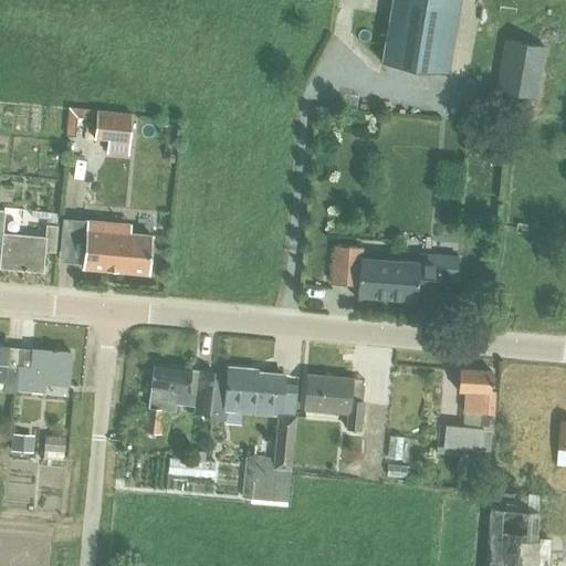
[(448,70),(460,0),(391,0),(383,59),(448,70)]
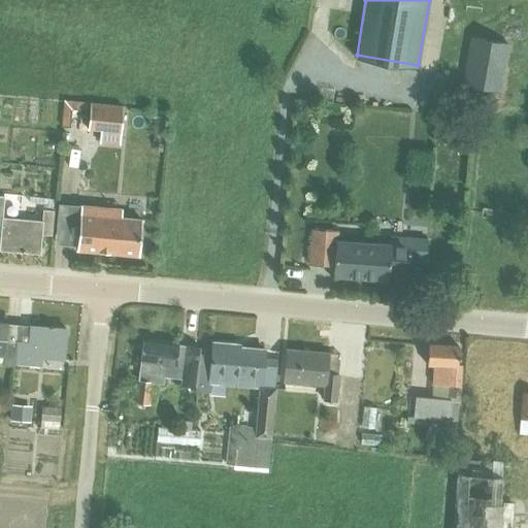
[(509,47),(479,40),(469,87),(502,93),(509,47)]
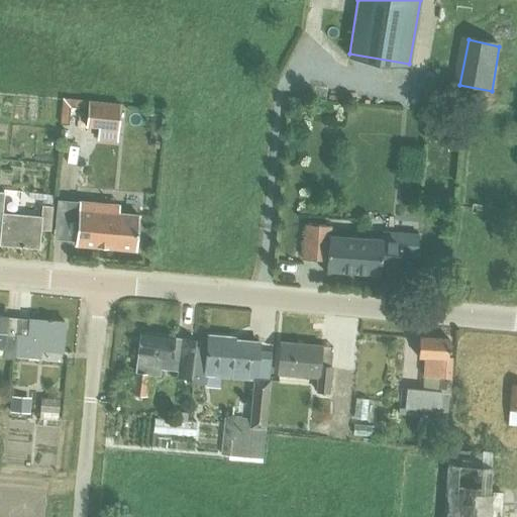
[(118,128),(120,104),(88,101),(86,125),(118,128)]
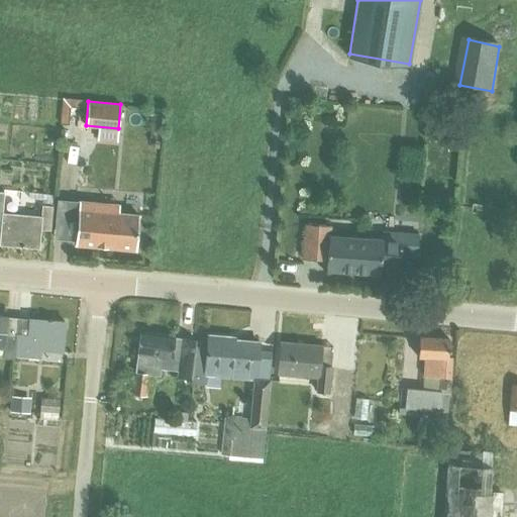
[(0,230),(0,244),(39,248),(40,229),(49,230),(52,206),(41,205),(40,216),(2,213),(4,192),(0,191),(0,224),(1,224),(0,230)]
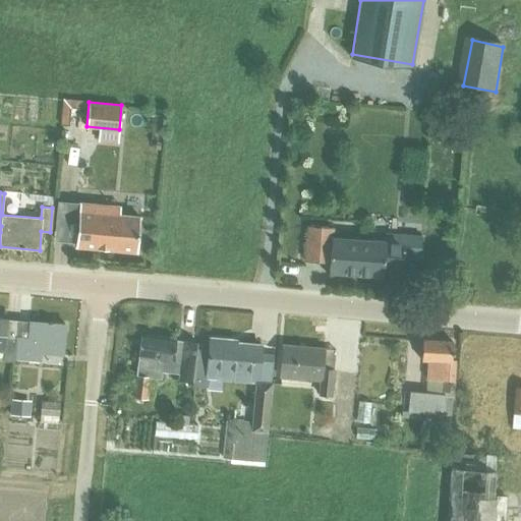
[(29,193),(29,199),(43,200),(42,207),(52,208),(53,195),(29,193)]
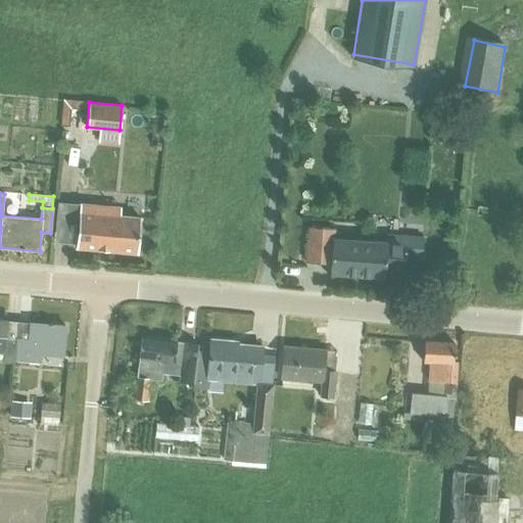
[(137,252),(140,218),(121,216),(101,214),(102,205),(92,204),(80,203),(76,247),(137,252)]
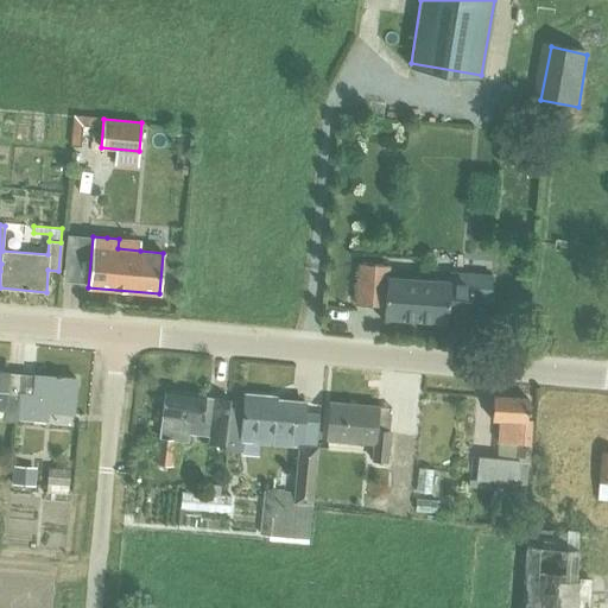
[(491,298),(492,273),(473,272),(472,280),(387,274),(385,316),(447,321),(448,310),(469,311),(470,296),(491,298)]
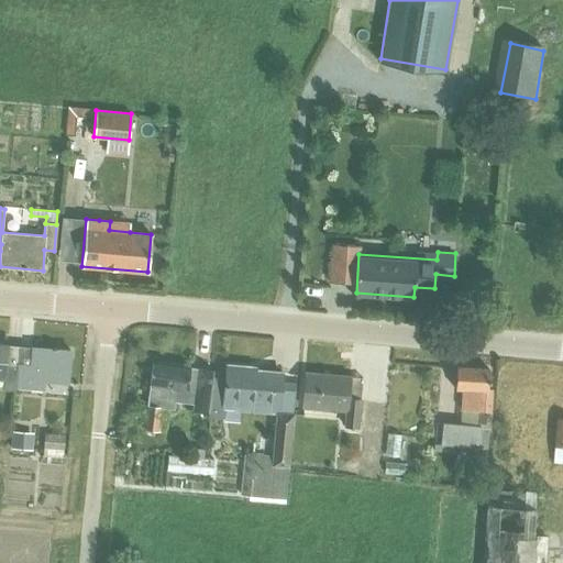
[(17,384),(19,366),(7,365),(9,343),(0,342),(0,377),(4,378),(4,387),(17,388),(17,384)]
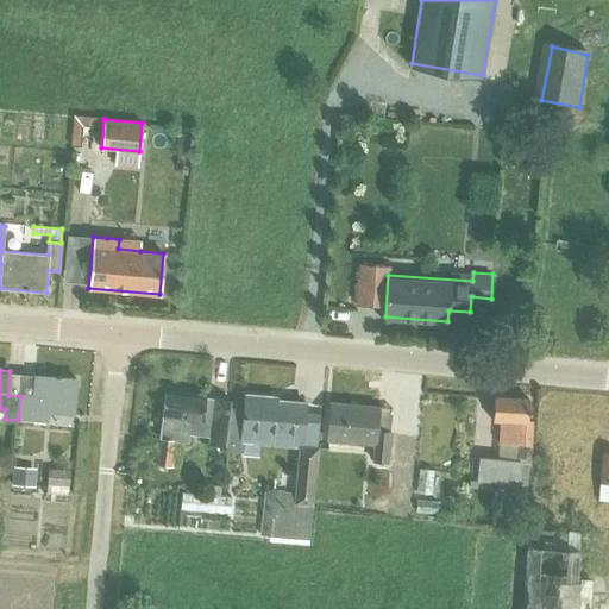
[(22,396),(20,396),(18,415),(48,419),(49,409),(74,412),(77,377),(36,374),(35,393),(23,391),(22,396)]
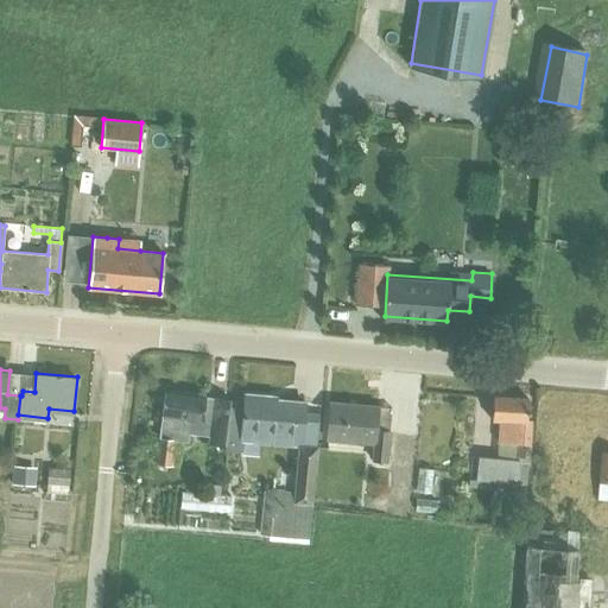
[(166,388),(156,462),(171,464),(175,439),(188,442),(190,432),(209,435),(209,443),(227,444),(228,437),(230,406),(232,398),(207,394),(181,391),(166,388)]
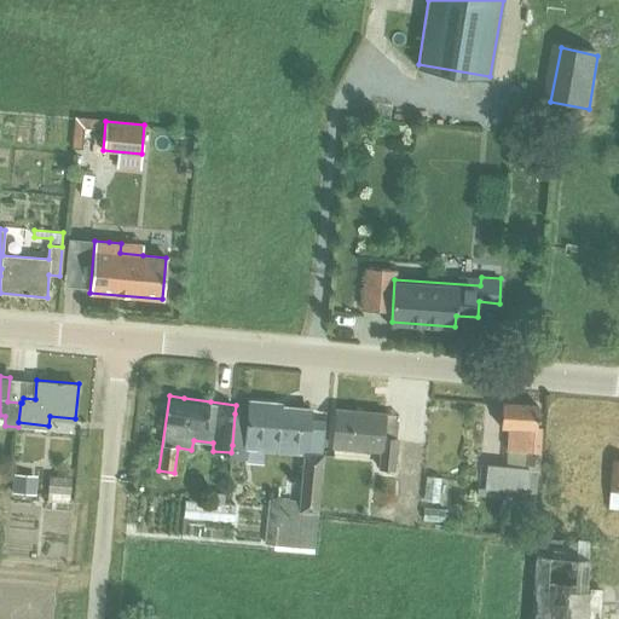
[(231,452),(231,456),(241,457),(243,434),(246,434),(243,447),(249,447),(302,452),(307,452),(310,417),(311,408),(272,404),(272,401),(250,399),(249,415),(235,414),(232,445),(231,452)]
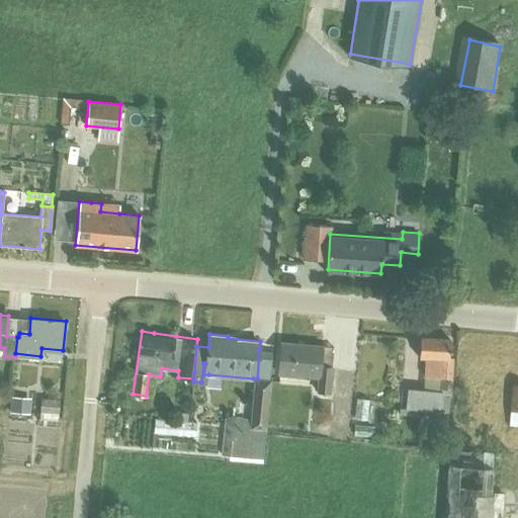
[(421,336),(420,355),(425,355),(424,374),(424,375),(439,376),(438,386),(445,387),(446,376),(452,376),(453,356),(448,356),(449,337),(421,336)]
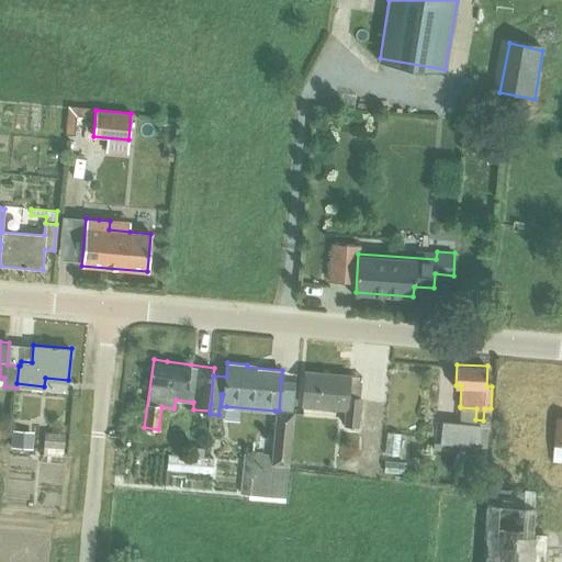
[(304,370),(300,423),(358,428),(362,375),(304,370)]
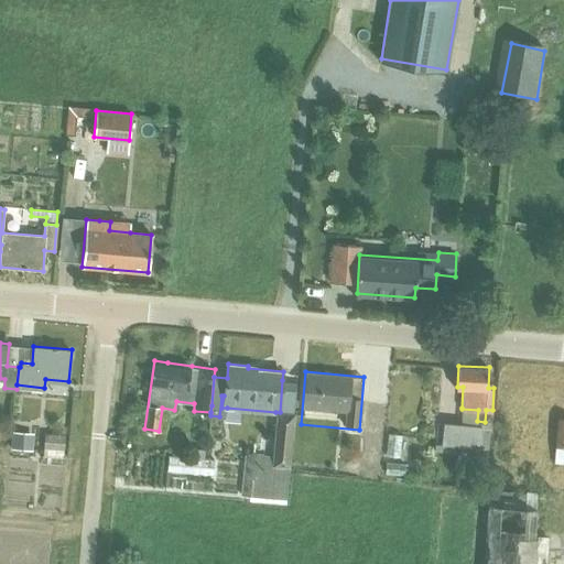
[(243,452),(240,495),(285,499),(286,499),(286,497),(289,473),(290,466),(292,438),(294,413),(292,413),(280,412),(275,412),(271,455),(243,452)]
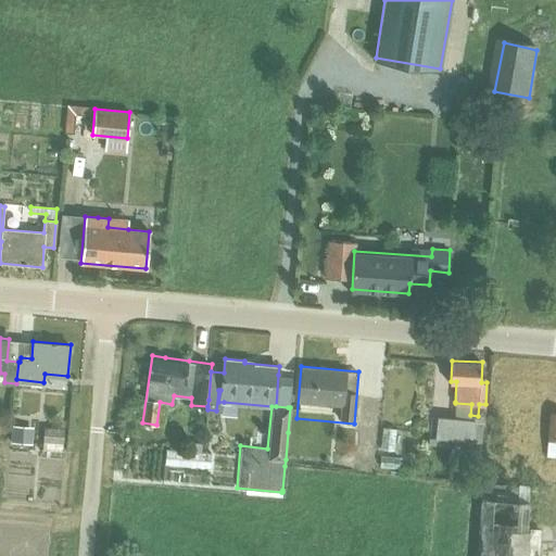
[(428,437),(427,444),(449,446),(450,438),(474,440),(481,441),(482,424),(475,422),(476,418),(470,418),(453,416),(451,416),(436,415),(433,437),(428,437)]
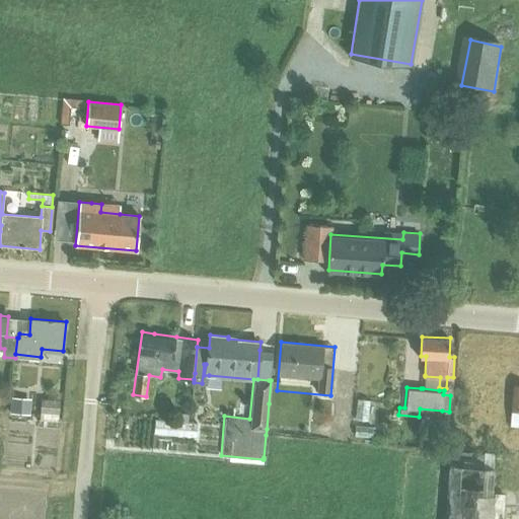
[(29,418),(30,402),(11,400),(10,416),(29,418)]
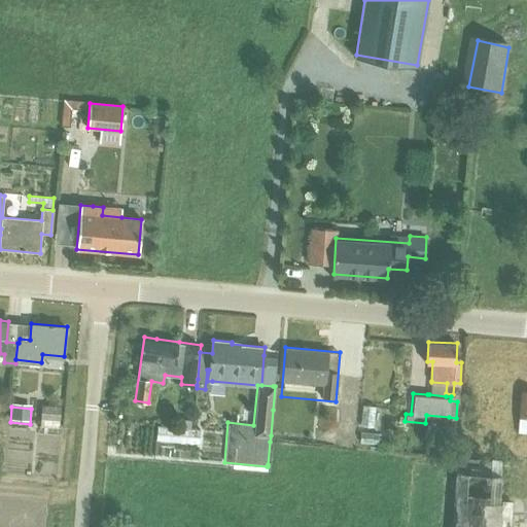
[(339,407),(336,445),(354,446),(357,408),(339,407)]
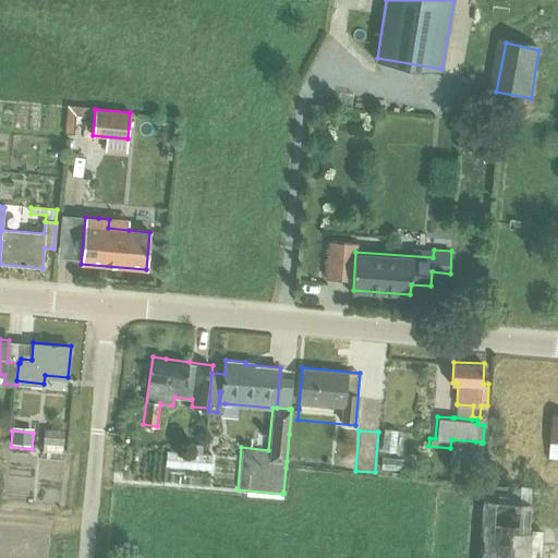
[(45,433),(44,453),(63,455),(64,434),(45,433)]
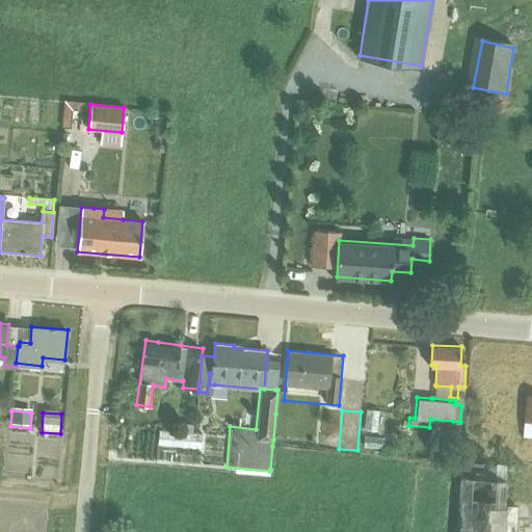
[(165,442),(165,454),(188,454),(189,426),(148,424),(147,441),(165,442)]
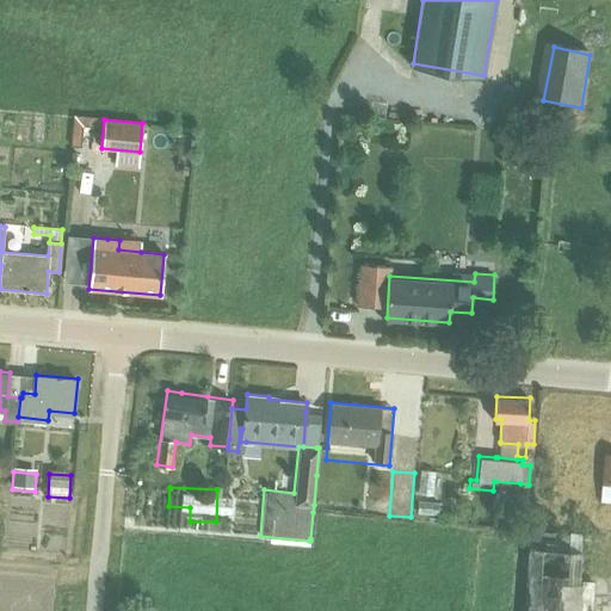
[(568,534),(567,549),(529,545),(524,610),(591,610),(593,579),(580,578),(582,550),(580,549),(581,535),(568,534)]
